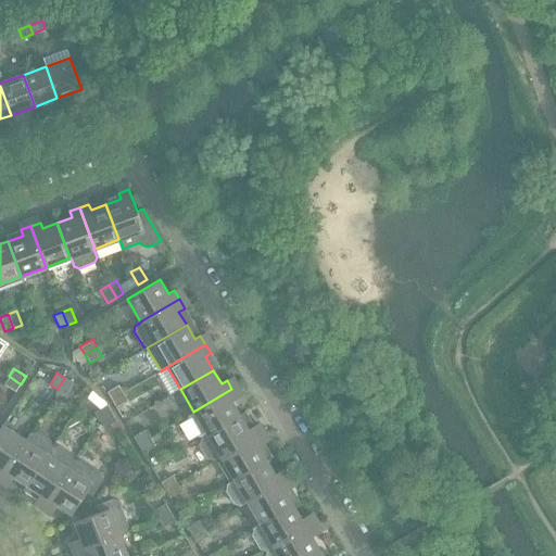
[(15,392),(21,384),(9,376),(3,384),(15,392)]
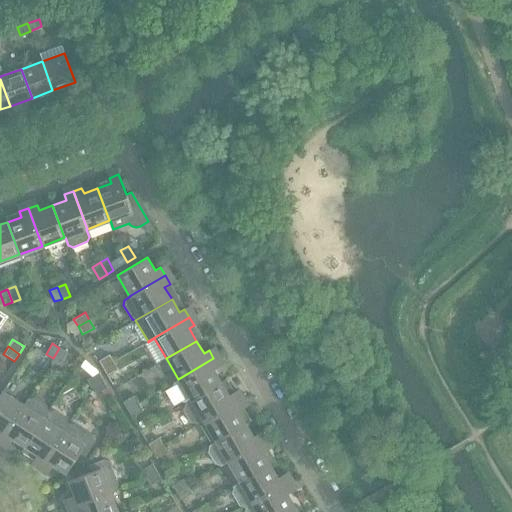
[(60,363),(67,353),(59,348),(53,358),(60,363)]
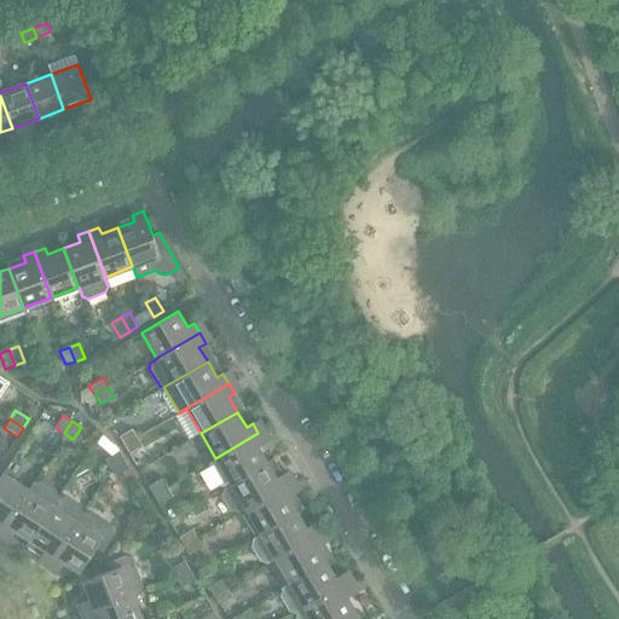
[(138,438),(132,428),(119,437),(125,445),(138,438)]
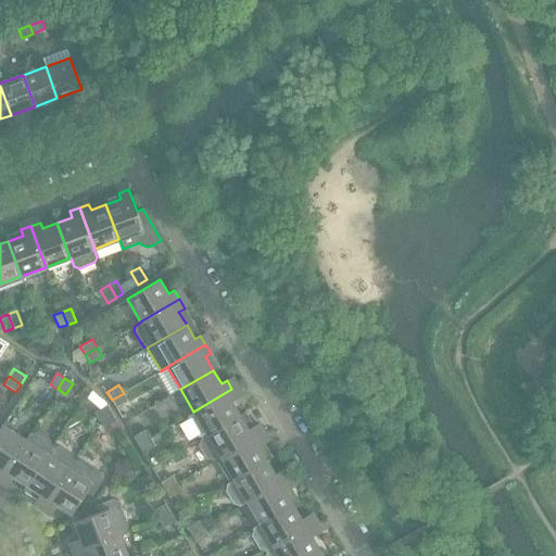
[(240,415),(231,402),(238,397),(231,389),(193,412),(194,413),(189,416),(202,437),(240,415)]
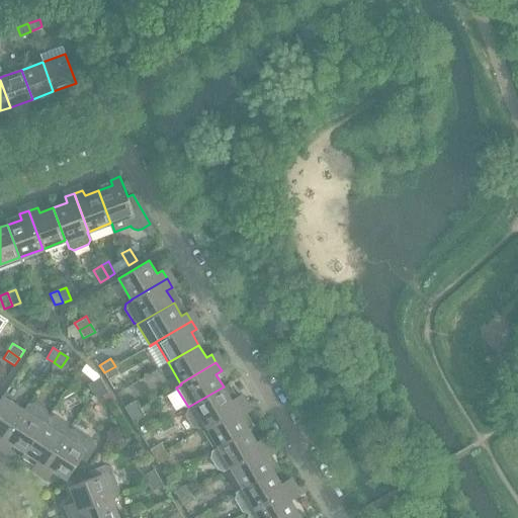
[(119,373),(115,366),(104,372),(108,379),(119,373)]
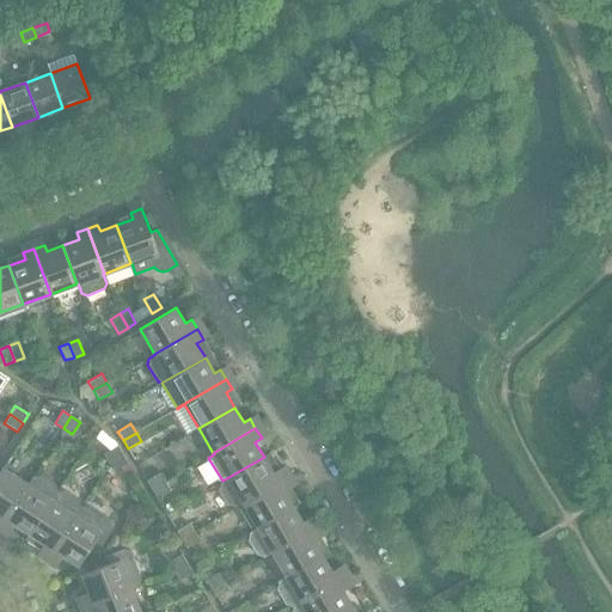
[(123,454),(117,446),(104,454),(109,463),(123,454)]
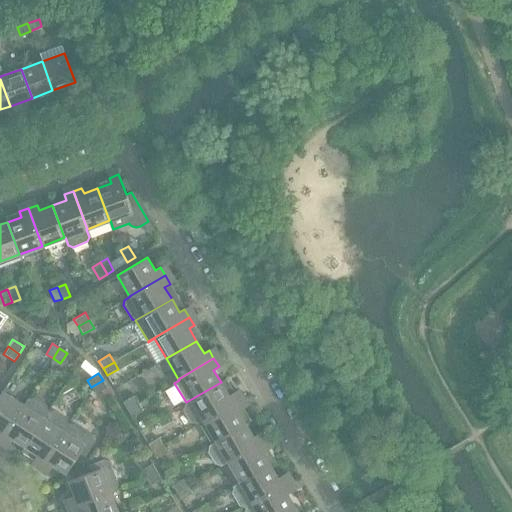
[(107,388),(103,380),(91,387),(96,394),(107,388)]
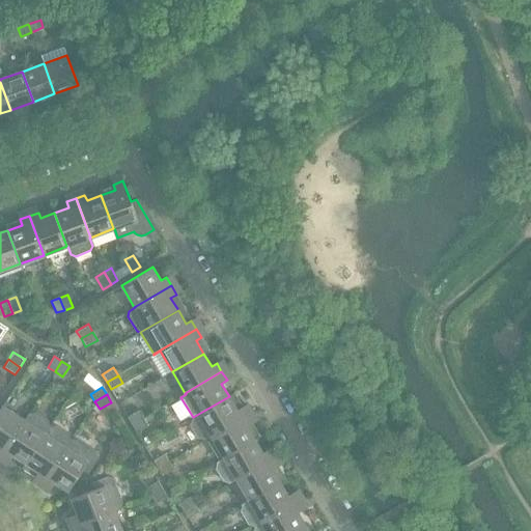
[(205,439),(247,415),(242,406),(236,409),(229,396),(193,417),(193,418),(190,425),(197,439),(205,439)]
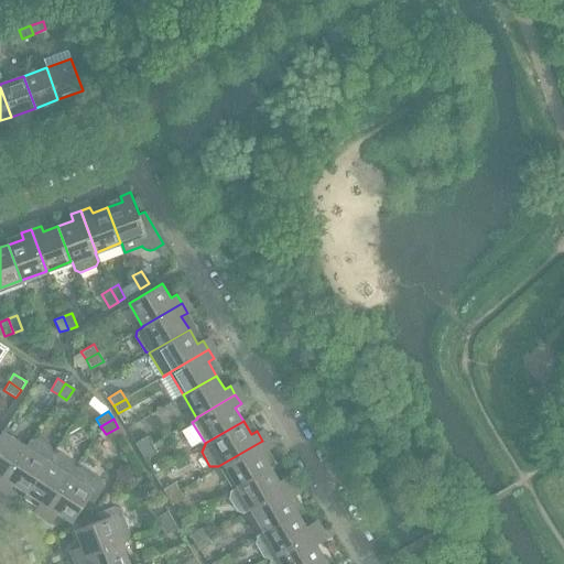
[(0,483),(1,484),(25,445),(2,431),(0,434),(0,483)]
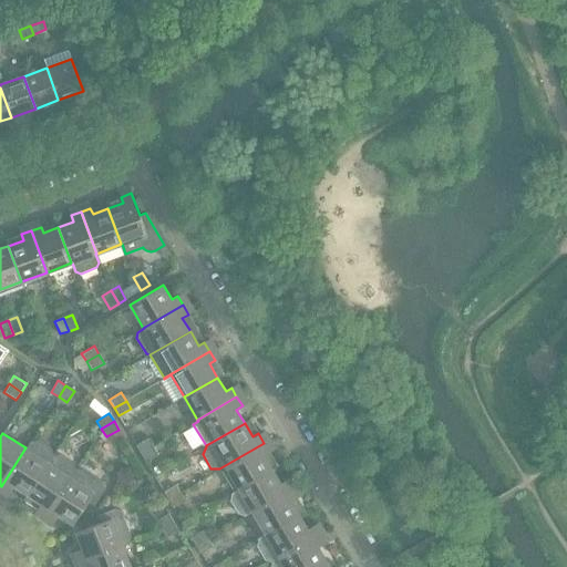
[(153,445),(148,437),(136,445),(141,453),(153,445)]
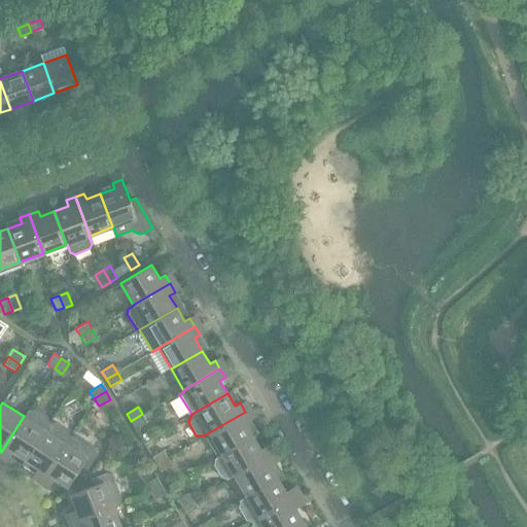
[(25,460),(48,422),(47,417),(36,410),(29,411),(25,416),(24,416),(1,452),(9,457),(12,452),(25,460)]
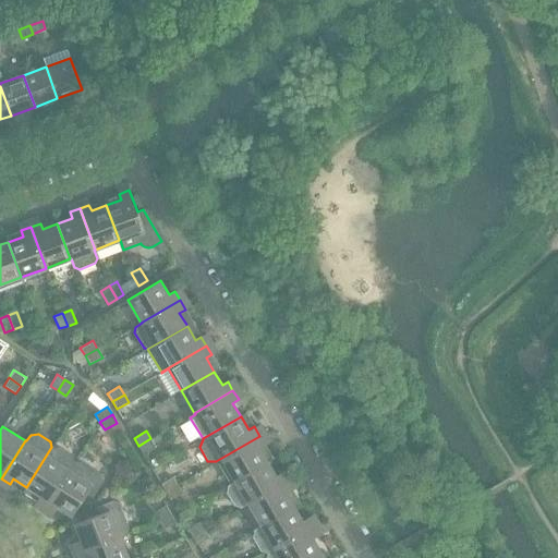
[(267,461),(259,448),(265,445),(259,436),(216,461),(217,462),(221,459),(222,461),(219,463),(229,482),(233,480),(234,481),(267,461)]
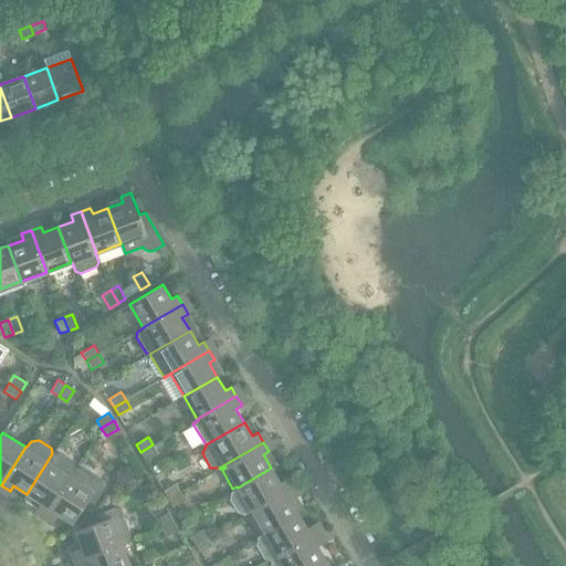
[(158,453),(153,444),(140,452),(145,461),(158,453)]
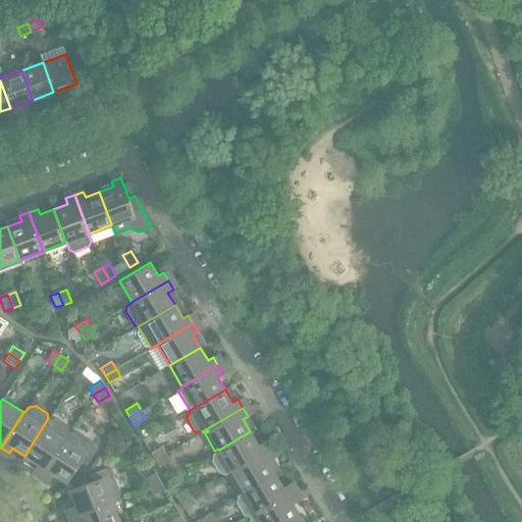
[(42,474),(69,432),(67,426),(55,418),(49,419),(48,418),(24,456),(38,463),(34,469),(42,474)]
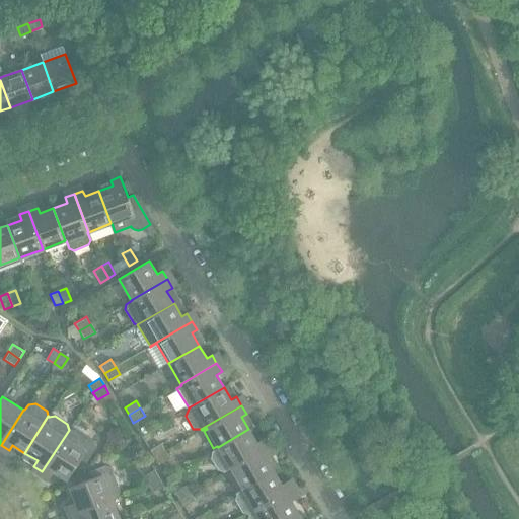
[(86,462),(95,448),(93,441),(75,429),(69,430),(42,471),(50,476),(54,471),(67,479),(80,458),(86,462)]
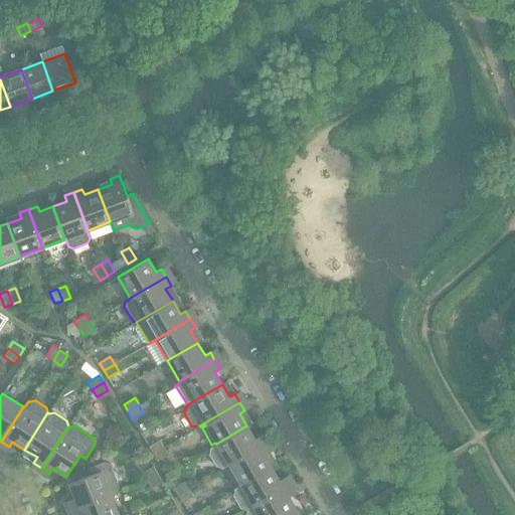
[(228,465),(265,444),(260,436),(254,439),(246,425),(216,444),(217,445),(210,449),(209,455),(216,467),(222,469),(228,465)]
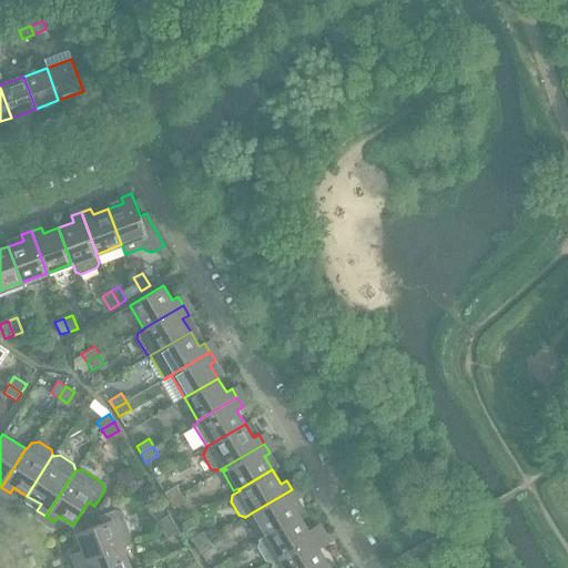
[(166,479),(162,474),(155,477),(160,484),(166,479)]
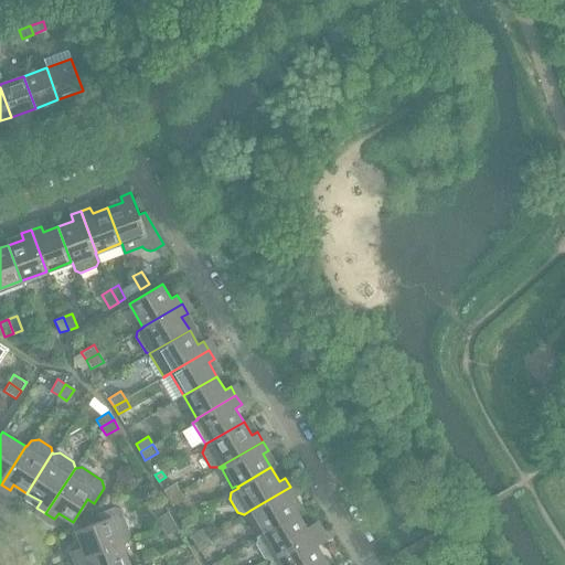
[(179,490),(174,482),(162,490),(167,498),(179,490)]
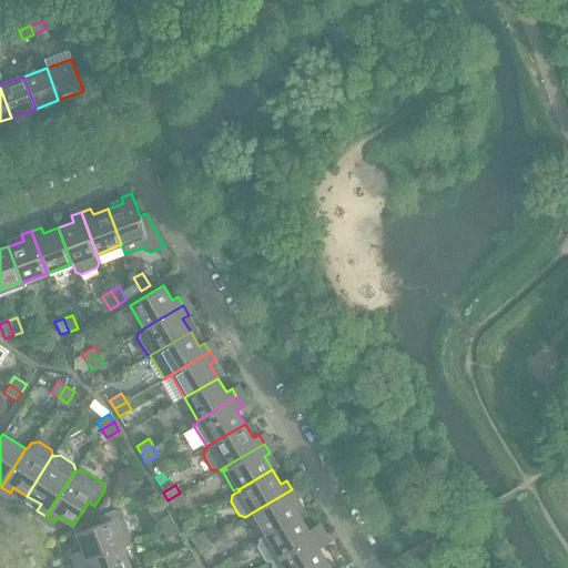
[(300,516),(291,501),(296,498),(292,489),(252,513),(265,536),(300,516)]
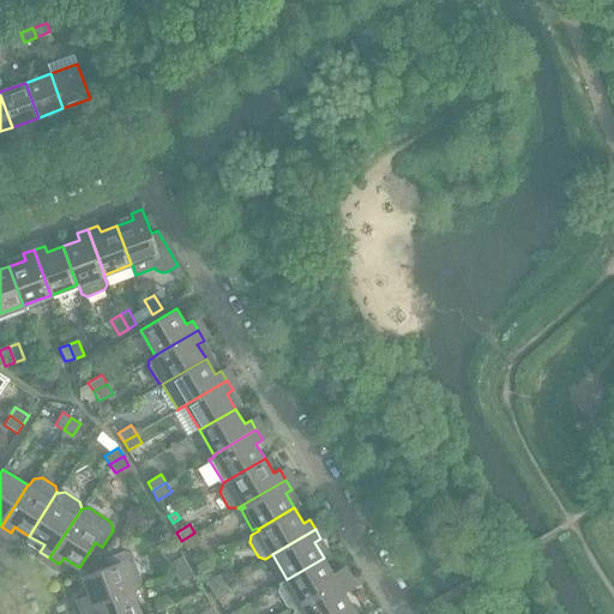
[(200,542),(194,533),(181,541),(187,551),(200,542)]
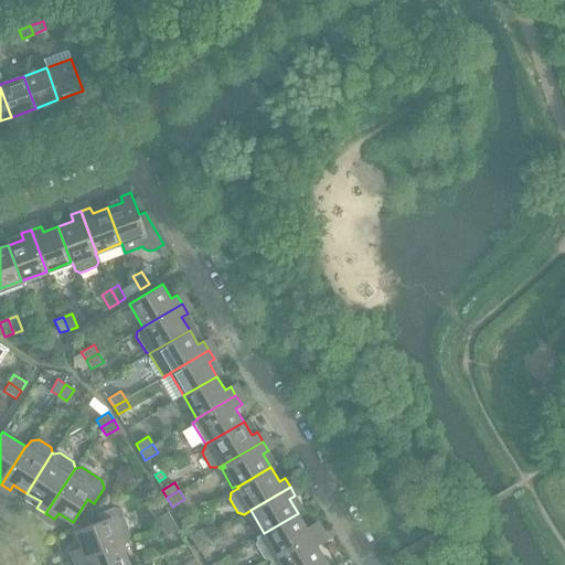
[(128,540),(130,535),(120,510),(115,508),(98,514),(102,521),(75,531),(82,546),(75,548),(80,558),(128,540)]
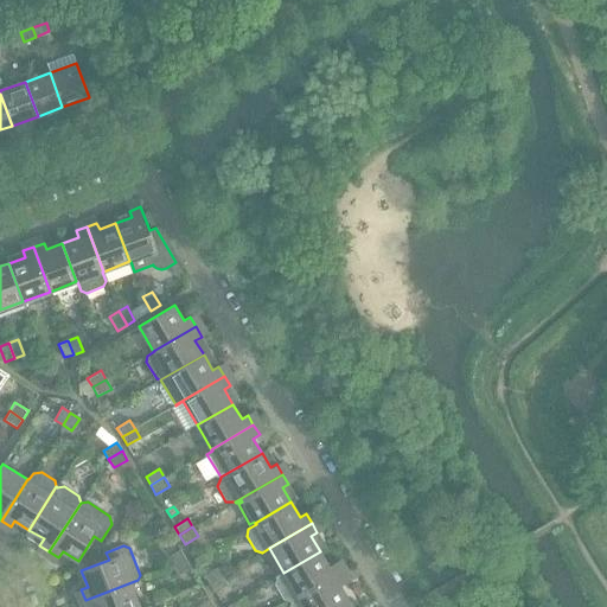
[(185,558),(180,550),(167,557),(172,567),(185,558)]
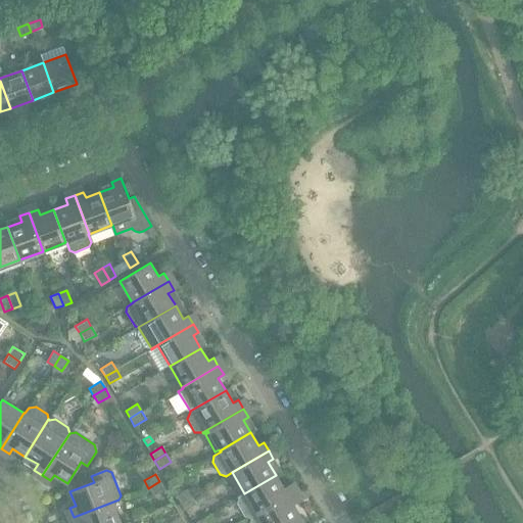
[(250,518),(293,493),(288,484),(283,487),(276,475),(244,493),(245,493),(239,497),(237,504),(245,517),(250,518)]
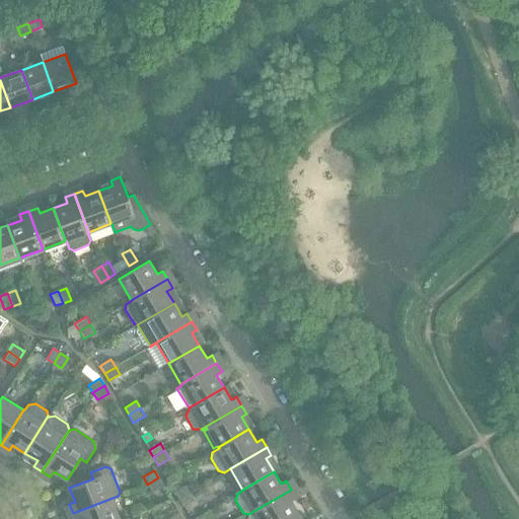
[(163,485),(158,477),(147,485),(152,492),(163,485)]
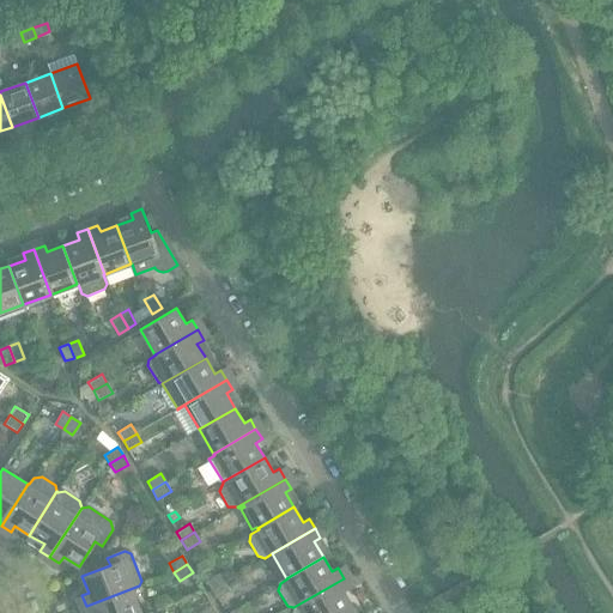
[(224,582),(219,574),(206,581),(211,589),(224,582)]
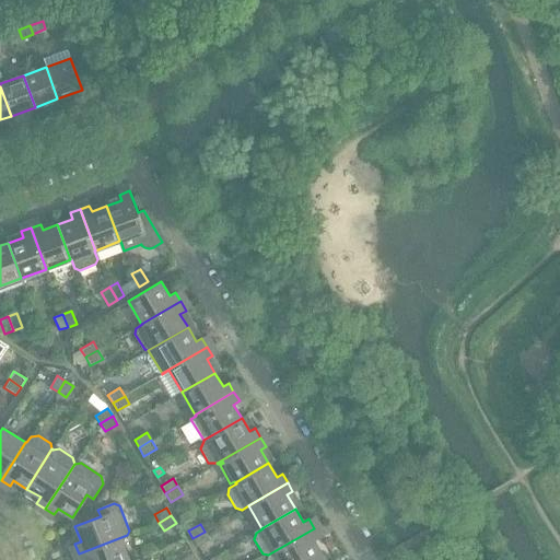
[(310,559),(322,553),(314,539),(319,536),(314,528),(268,555),(269,556),(267,559),(310,559)]
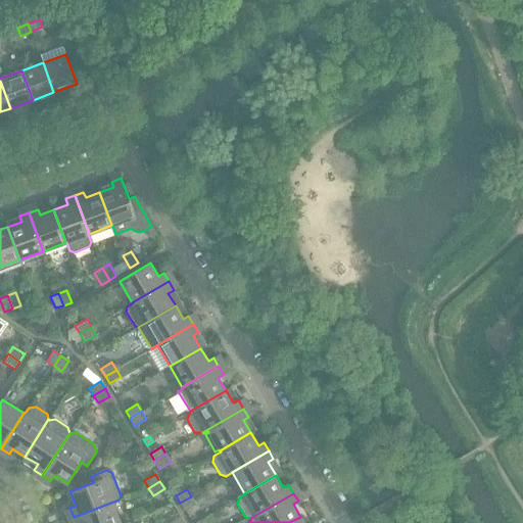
[(195,505),(191,496),(180,503),(185,511),(195,505)]
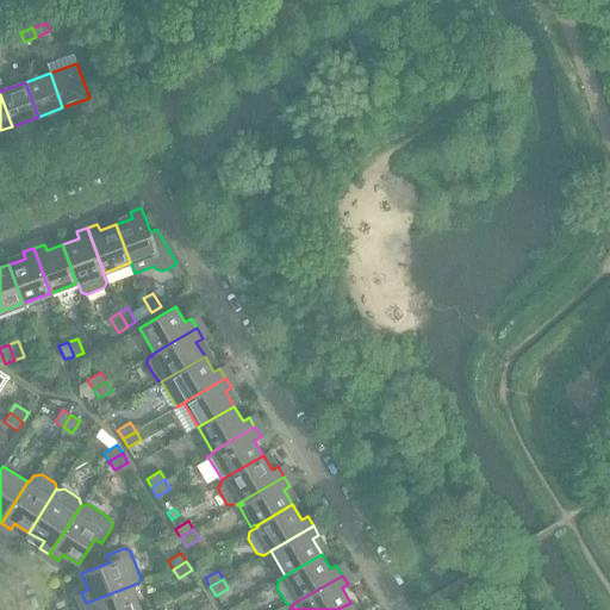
[(139,609),(131,586),(138,584),(138,583),(86,603),(88,609),(139,609)]
